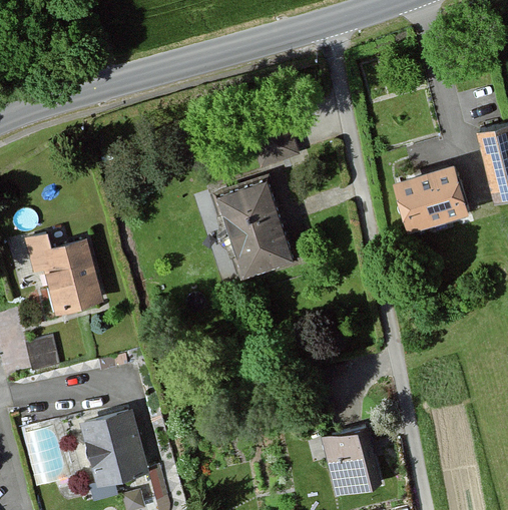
[(277,99),(238,115),(261,166),(299,150),(277,99)]
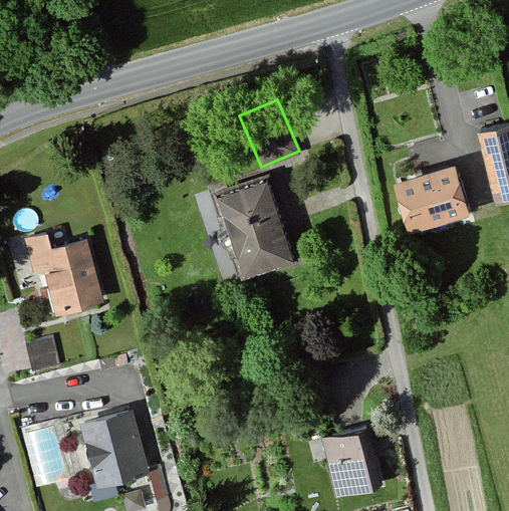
[(508,125),(475,134),(493,207),(508,203),(508,125)]
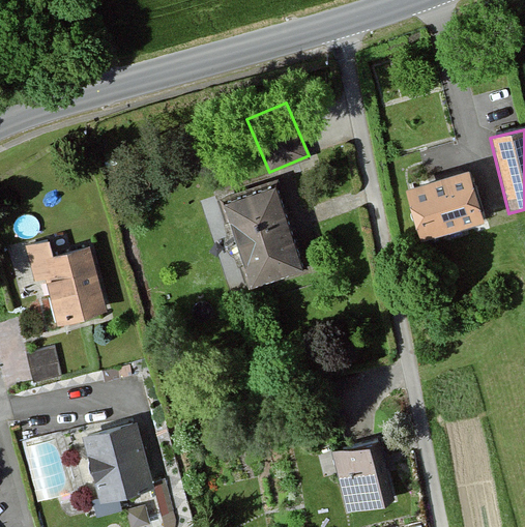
[(468,173),(405,191),(419,241),(483,225),(468,173)]
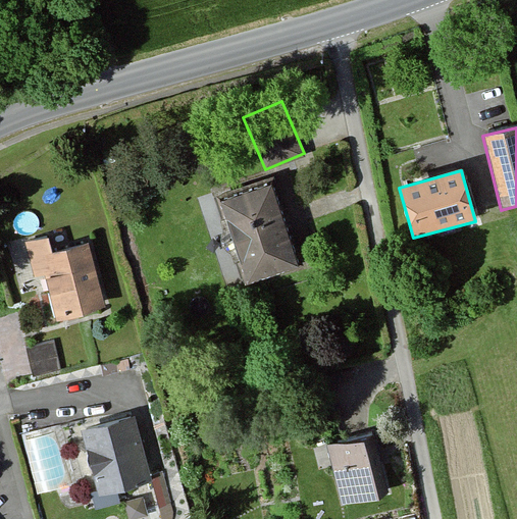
[(274,179),(218,197),(244,281),(300,265),(274,179)]
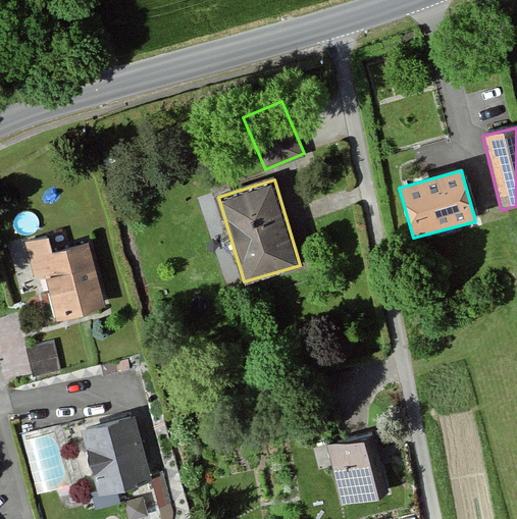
[(54,237),(30,244),(41,282),(54,278),(66,320),(107,308),(88,244),(59,252),(54,237)]
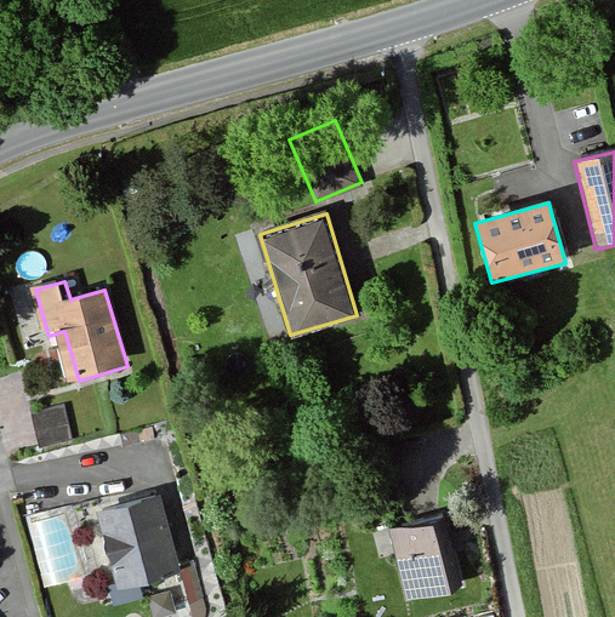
[(36,407),(44,444),(80,436),(73,400),(36,407)]
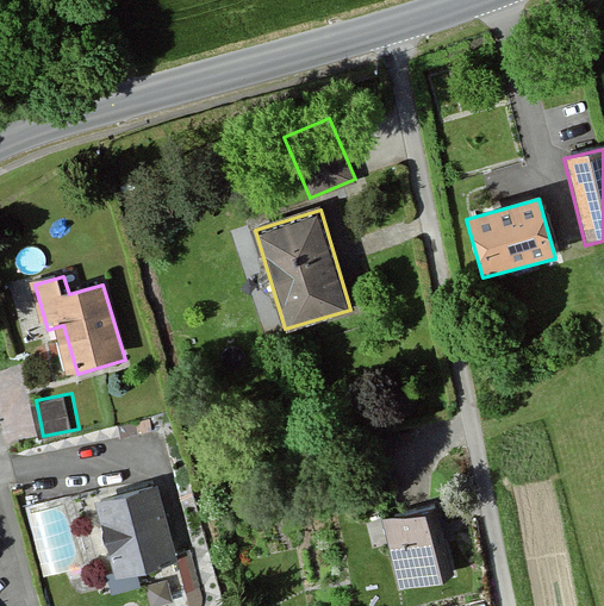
[(155,487),(94,501),(113,580),(174,564),(155,487)]
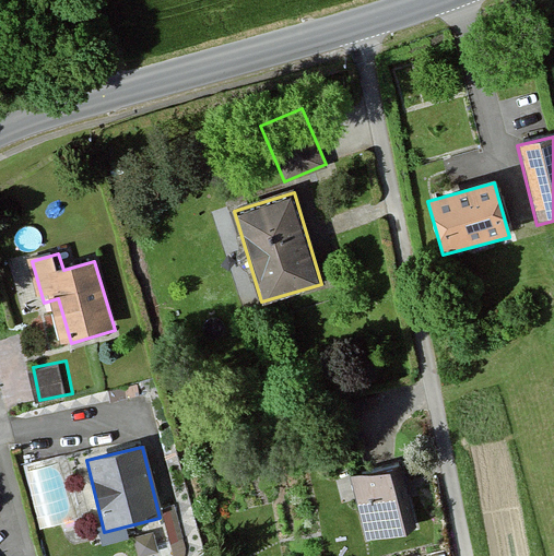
[(398,466),(350,480),(366,543),(415,530),(398,466)]
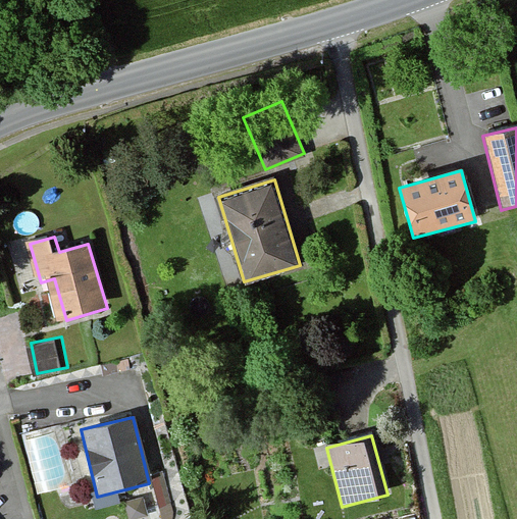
[(157,471),(168,518),(182,518),(169,468),(157,471)]
